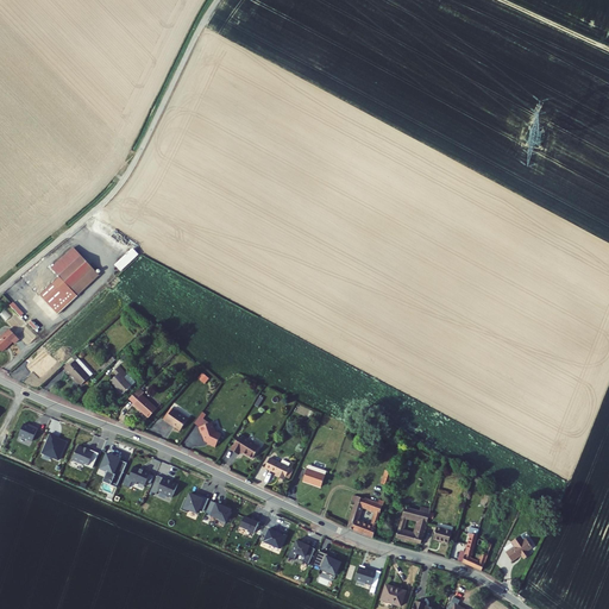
[(114,263),(120,270),(138,253),(132,246),(114,263)]
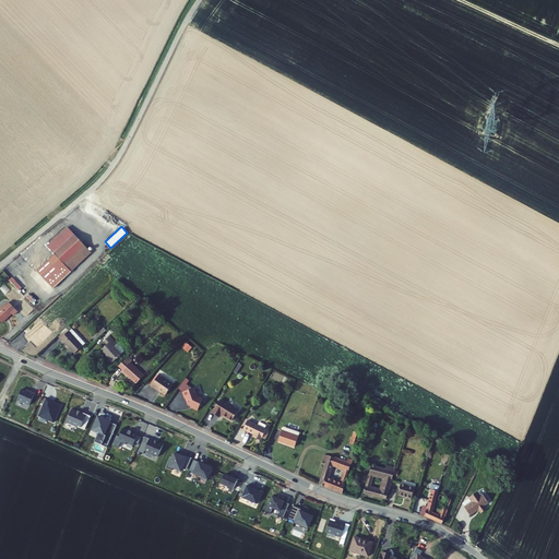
[(72,272),(92,253),(68,228),(48,247),(56,254),(66,265),(72,272)]
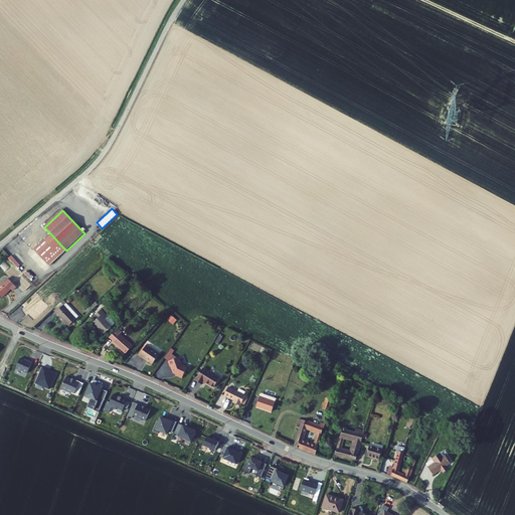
[(34,250),(43,260),(60,244),(51,234),(34,250)]
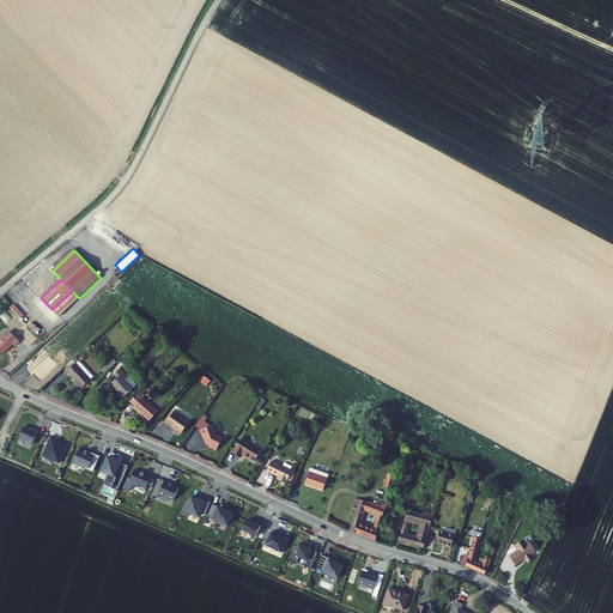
[(52,309),(59,317),(79,298),(72,291),(52,309)]
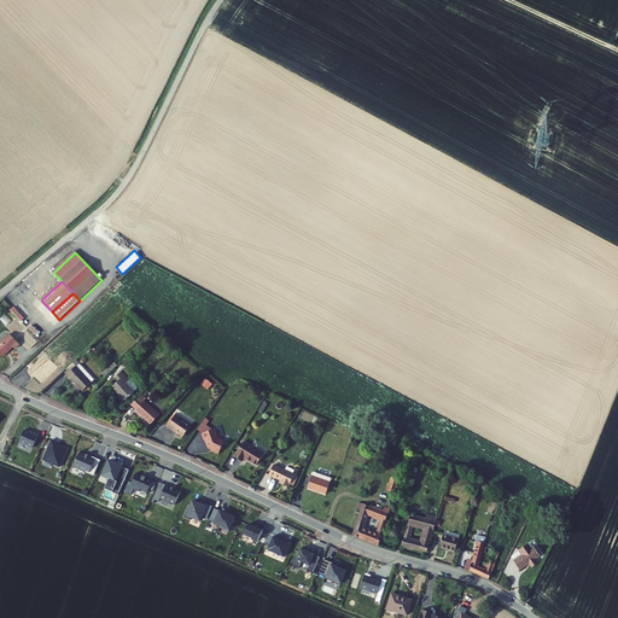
[(17,309),(13,310),(22,320),(24,318),(17,309)]
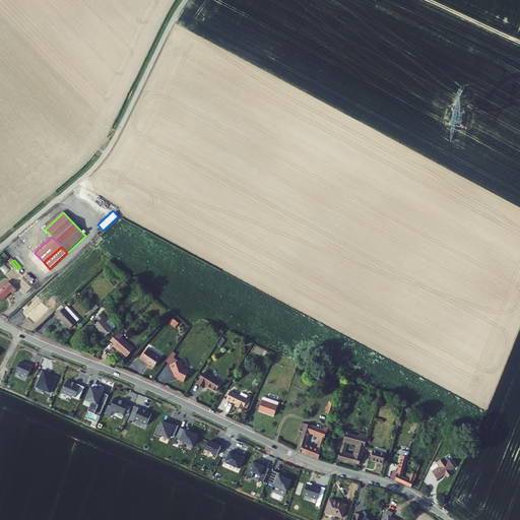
[(0,288),(0,297),(3,301),(12,291),(13,294),(17,289),(9,280),(0,288)]
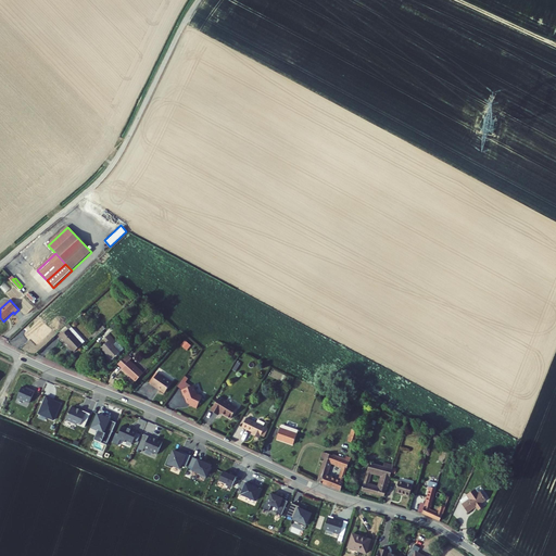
[(83,342),(67,326),(58,335),(60,338),(59,339),(72,353),(83,342)]
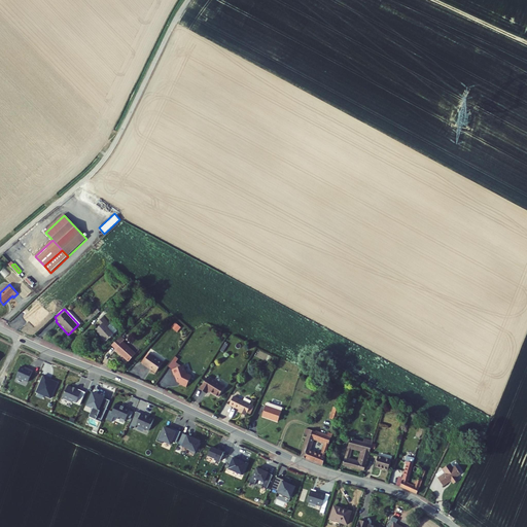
[(89,321),(98,313),(96,310),(86,319),(89,321)]
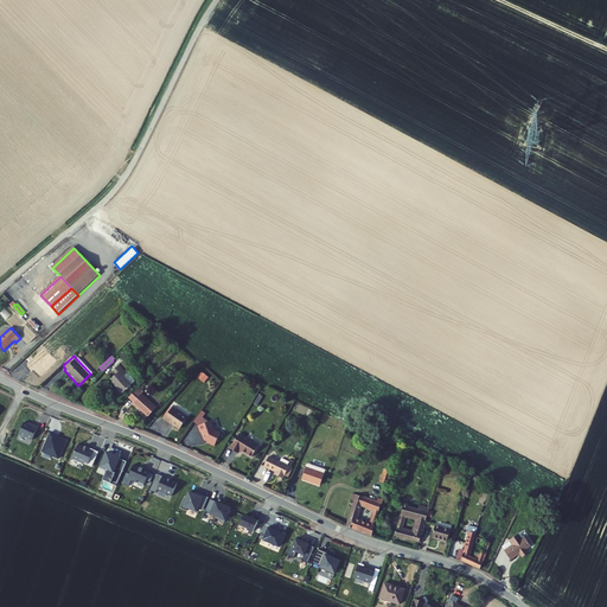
[(126,377),(117,368),(112,374),(114,377),(108,382),(121,397),(131,389),(122,379),(126,377)]
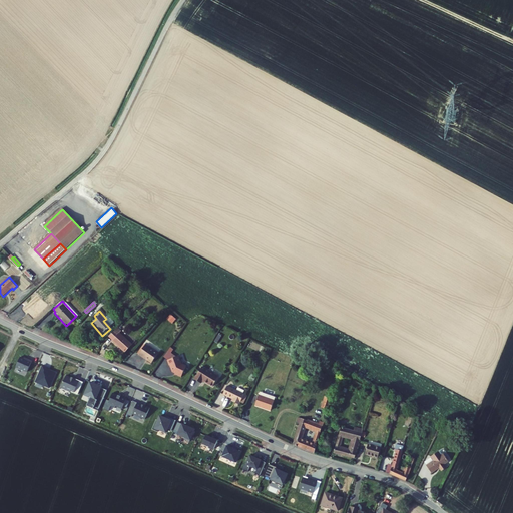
[(172,323),(176,318),(170,313),(166,318),(172,323)]
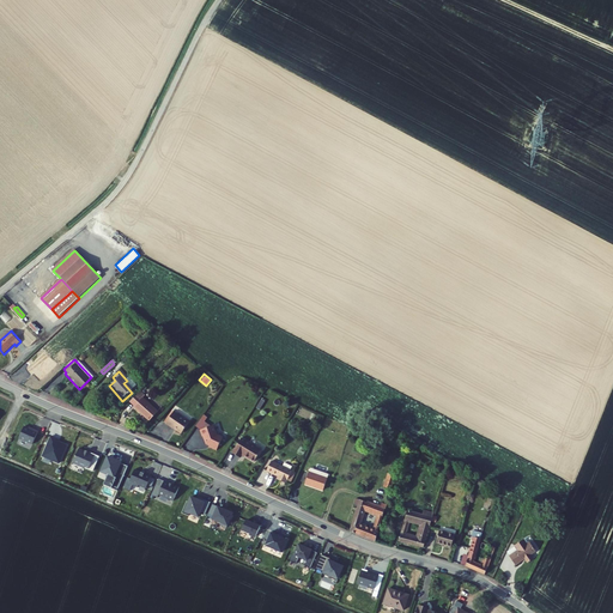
[(149,398),(144,392),(134,400),(139,406),(138,407),(151,423),(162,413),(147,399),(149,398)]
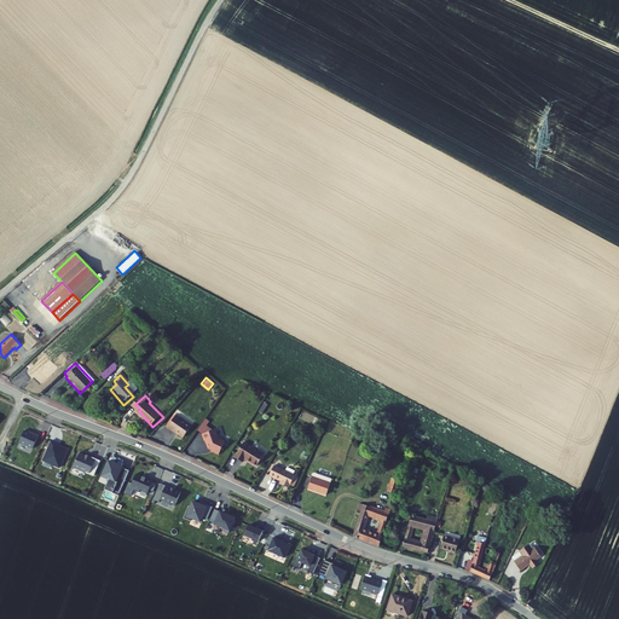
[(178,437),(184,441),(192,429),(184,424),(184,422),(181,420),(179,420),(177,418),(168,431),(175,435),(177,434),(179,437),(178,437)]
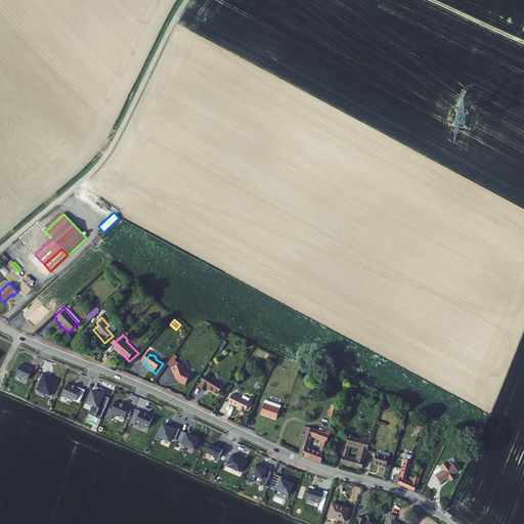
[(168,365),(172,368),(182,365),(176,361),(178,358),(175,356),(168,365)]
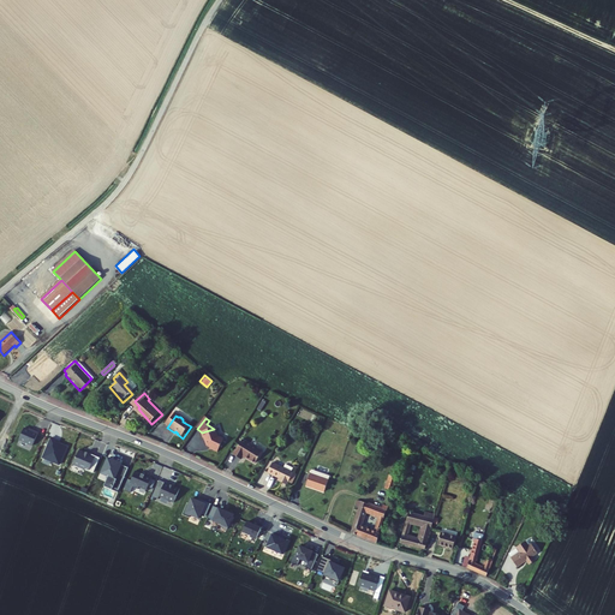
[(30,425),(25,436),(39,443),(45,430),(40,428),(40,429),(30,425)]
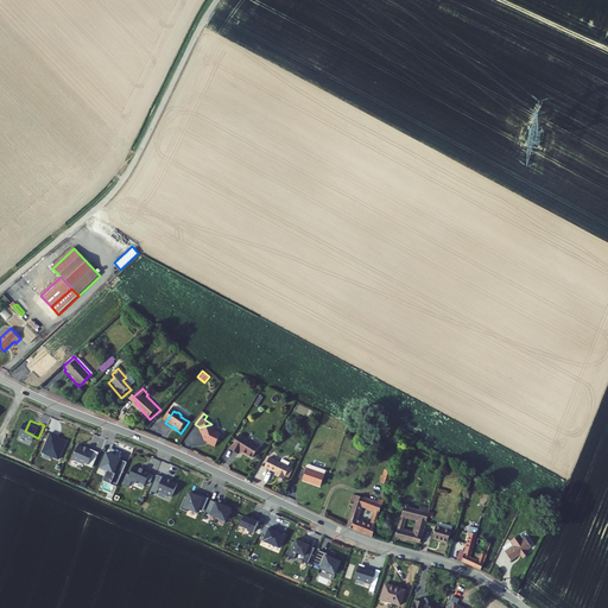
[(216,434),(214,424),(211,424),(200,428),(202,435),(203,434),(206,442),(209,443),(208,445),(216,449),(222,436),(216,434)]
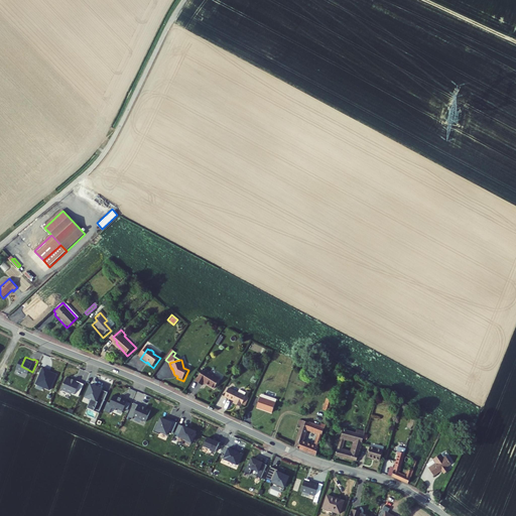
[(48,365),(41,381),(55,387),(61,373),(52,369),(52,367),(48,365)]
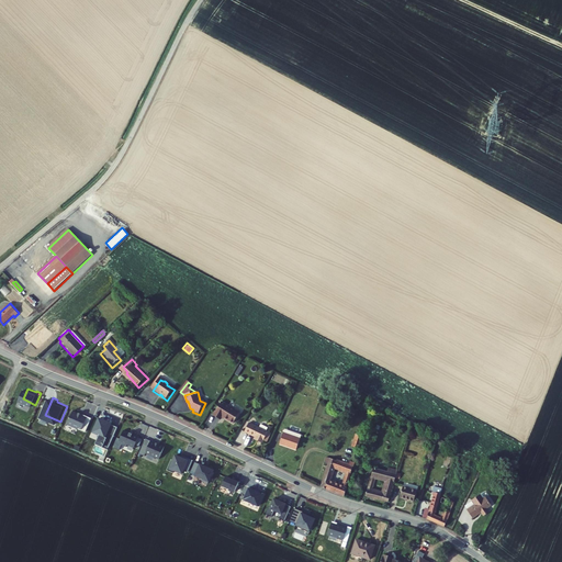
[(242,412),(224,401),(213,417),(221,422),(224,415),(236,422),(242,412)]
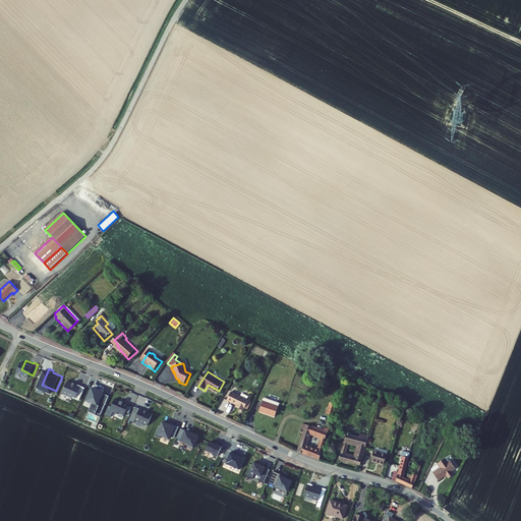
[(72,379),(67,391),(76,396),(77,395),(84,398),(85,393),(82,392),(85,385),(81,383),(81,382),(78,381),(77,382),(72,379)]
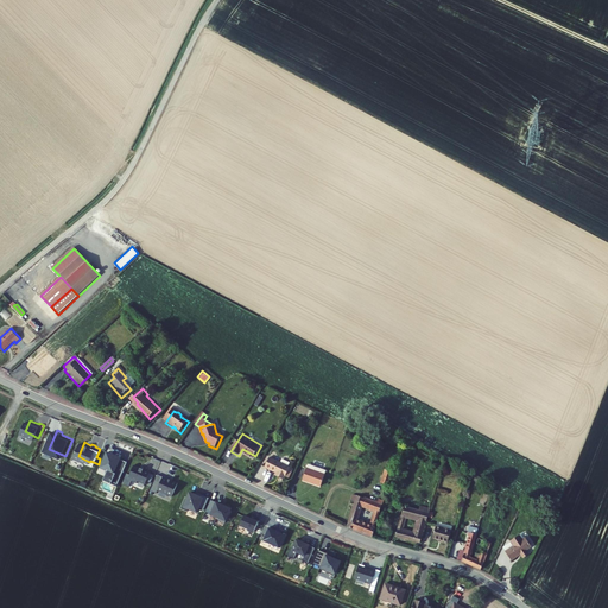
[(124,482),(133,460),(126,456),(113,450),(106,464),(113,468),(109,477),(116,481),(118,479),(124,482)]
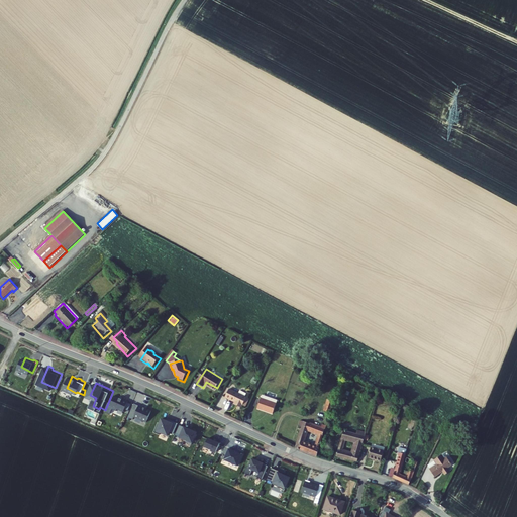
[(246,400),(247,399),(229,391),(225,399),(238,405),(237,407),(242,409),(243,407),(246,400)]
